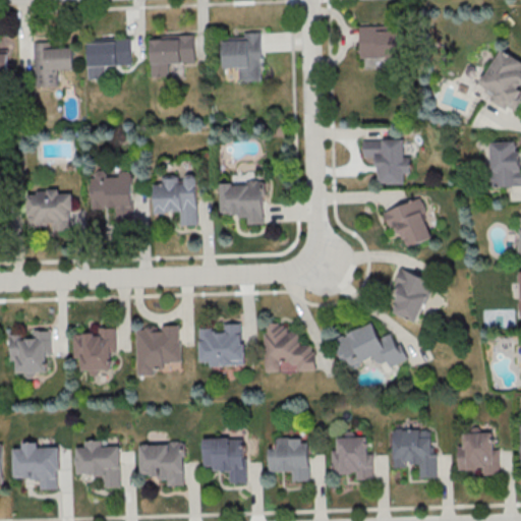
[(359,25),(359,57),(403,57),(402,24),(359,25)]
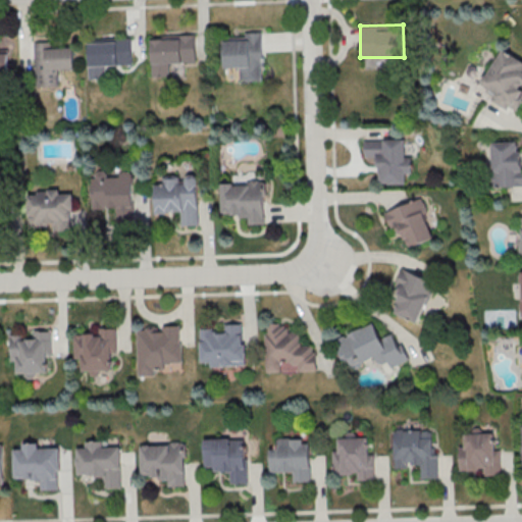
[(262,79),(261,31),(245,32),(245,37),(222,38),(223,67),(239,66),(240,80),(262,79)]
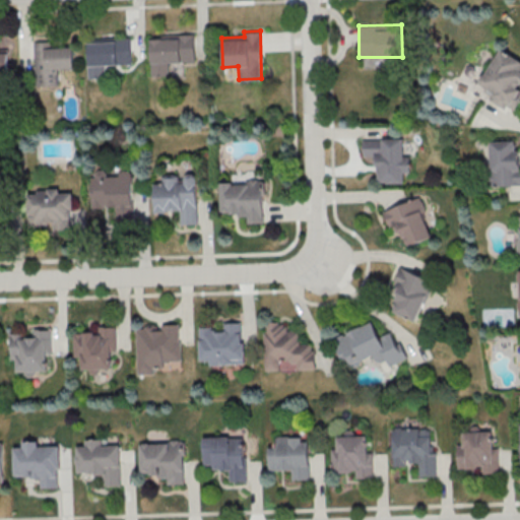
[(194,34),(159,35),(159,39),(150,39),(151,76),(168,75),(168,61),(195,61),(194,34)]
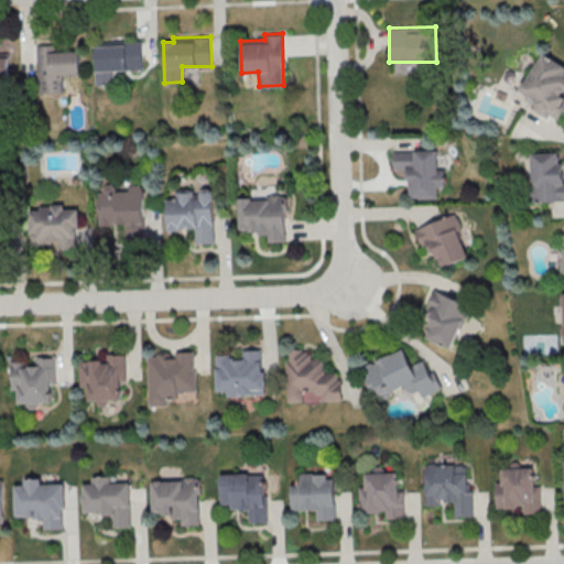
[(142,68),(141,40),(95,42),(96,84),(114,83),(114,69),(142,68)]
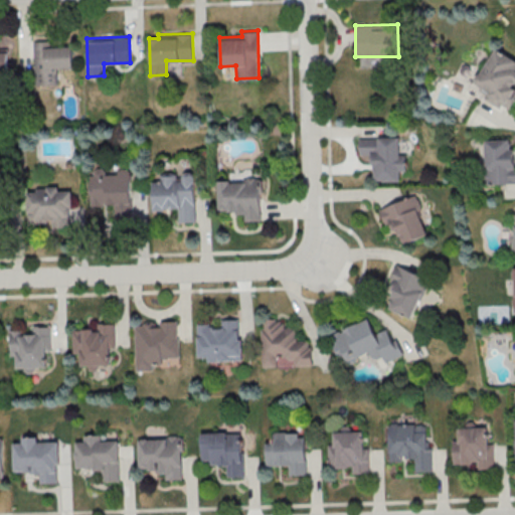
[(33,40),(34,83),(57,83),(56,67),(73,67),(72,45),(49,45),(49,40),(33,40)]
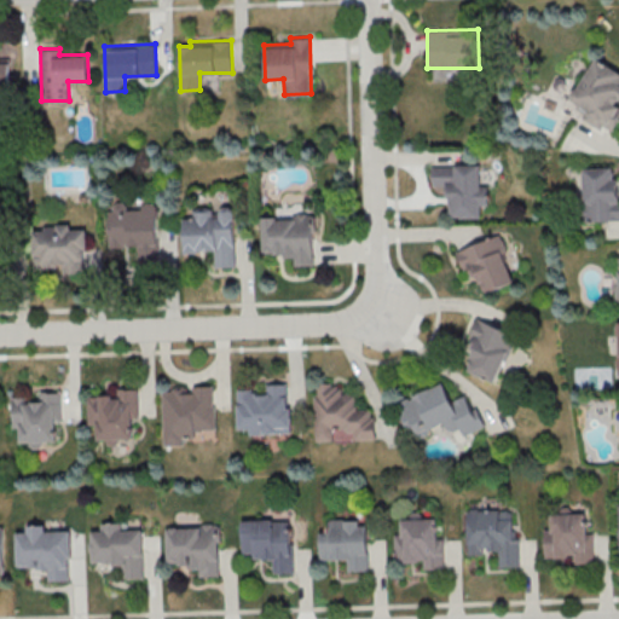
[(583,117),(611,133),(618,117),(618,104),(618,103),(618,71),(594,58),(571,99),(588,109),(583,117)]
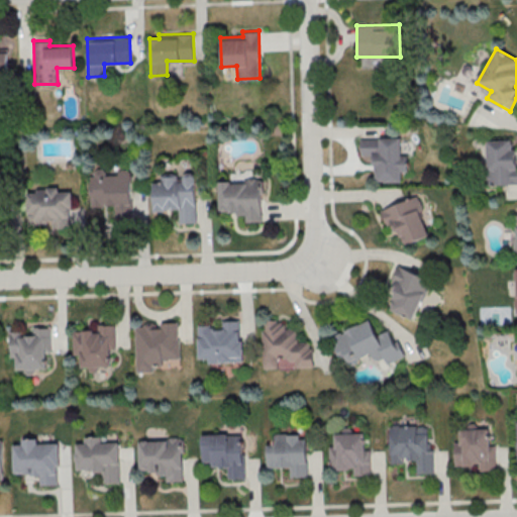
[(401,137),(360,137),(362,154),(375,154),(376,182),(402,181),(402,171),(409,171),(408,153),(402,154),(401,137)]
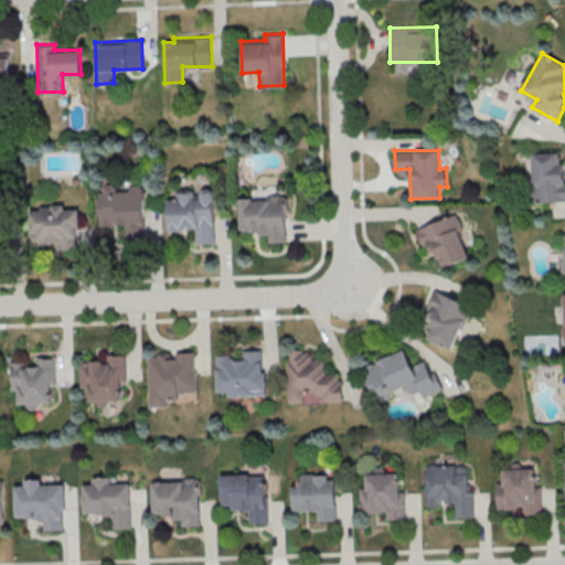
[(532,152),(532,201),(564,200),(564,185),(563,187),(563,152),(532,152)]
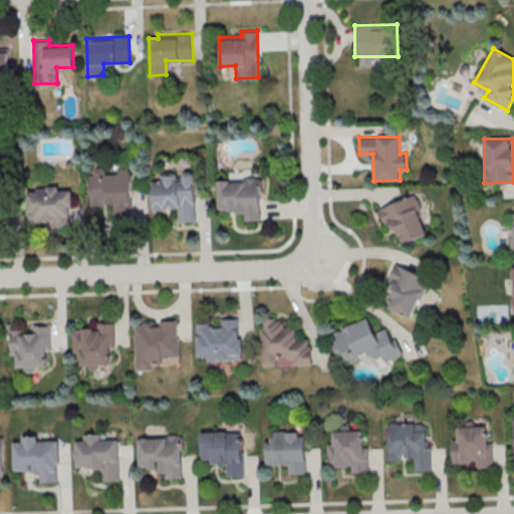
[(90,205),(113,204),(114,219),(131,219),(131,167),(118,167),(118,173),(105,173),(105,167),(90,168),(90,205)]
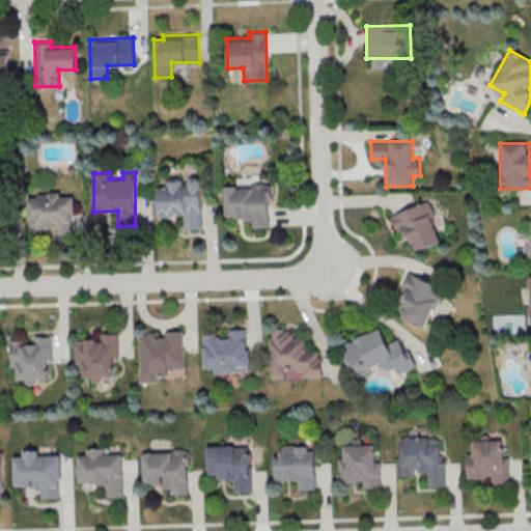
[(158,216),(184,215),(185,228),(201,228),(200,176),(186,176),(186,177),(165,178),(165,186),(158,187),(158,216)]
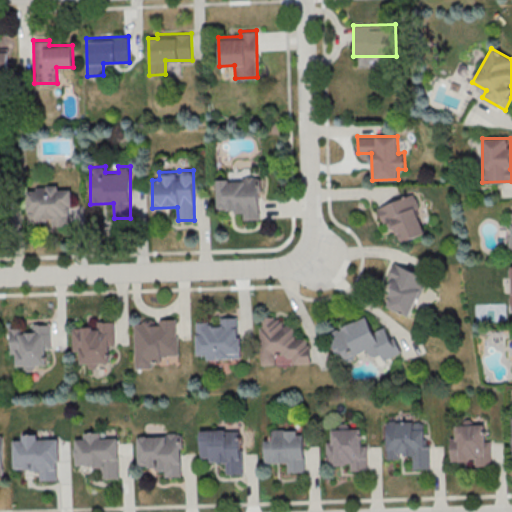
[(260,219),(260,178),(216,178),(217,211),(243,210),(243,220),(260,219)]
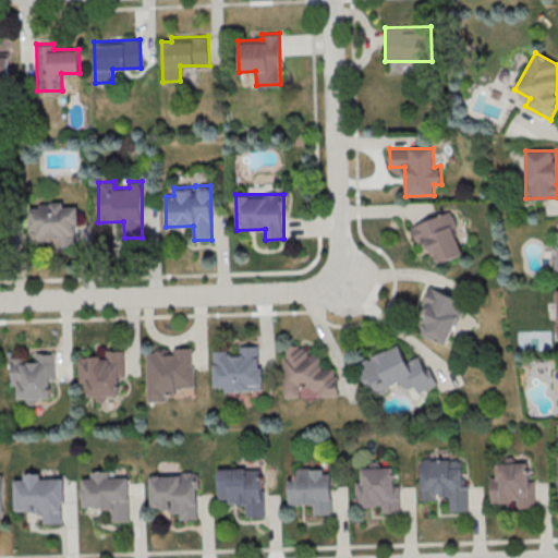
[(29,241),(56,240),(56,245),(76,245),(75,206),(63,206),(63,204),(28,204),(29,241)]
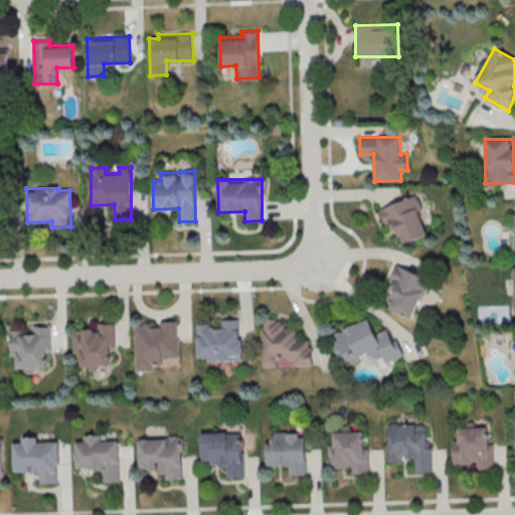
[(379,208),(385,224),(393,222),(401,243),(428,233),(414,195),(379,208)]
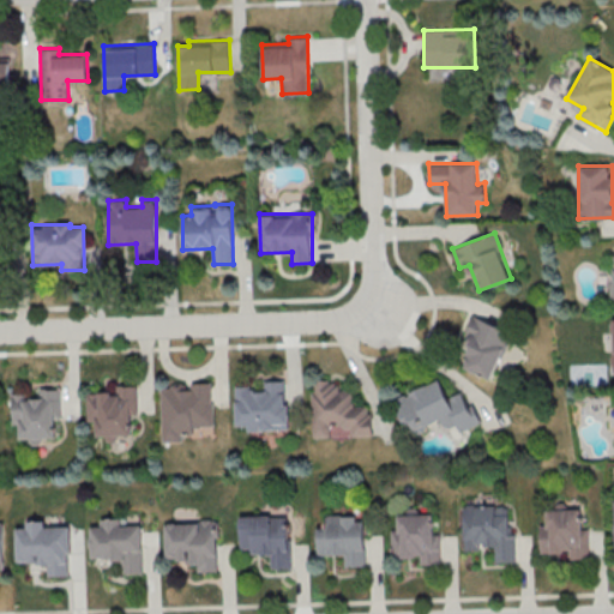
[(495,378),(510,327),(475,317),(459,368),(495,378)]
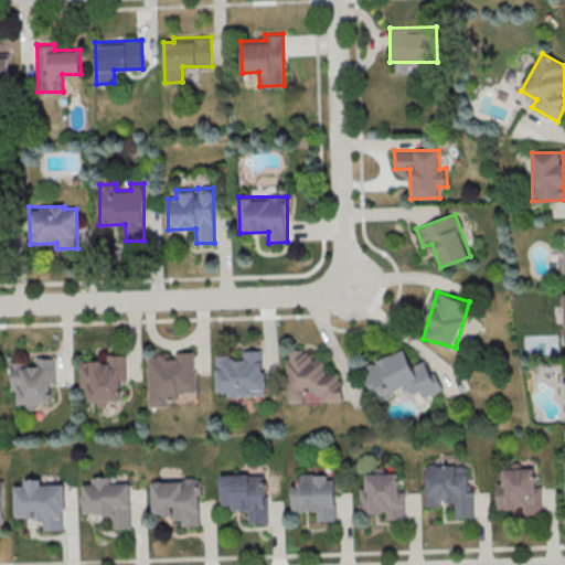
[(265,394),(264,349),(243,350),(243,359),(231,360),(231,354),(216,354),(217,391),(227,391),(227,396),(265,394)]
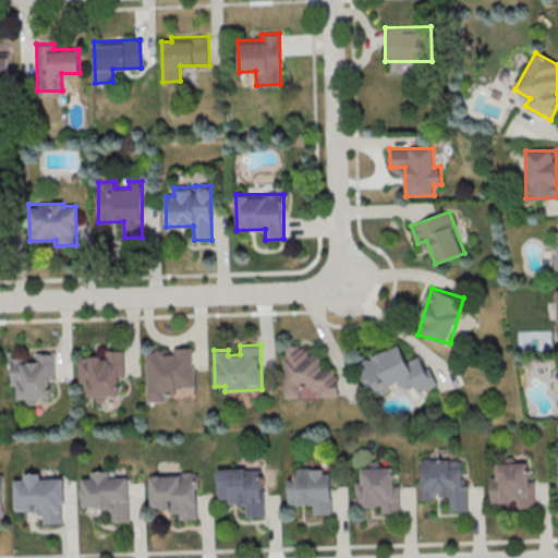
[(283,397),(300,397),(300,387),(318,387),(318,396),(337,395),(337,368),(320,368),(319,354),(306,354),(306,344),(283,344),(283,397)]
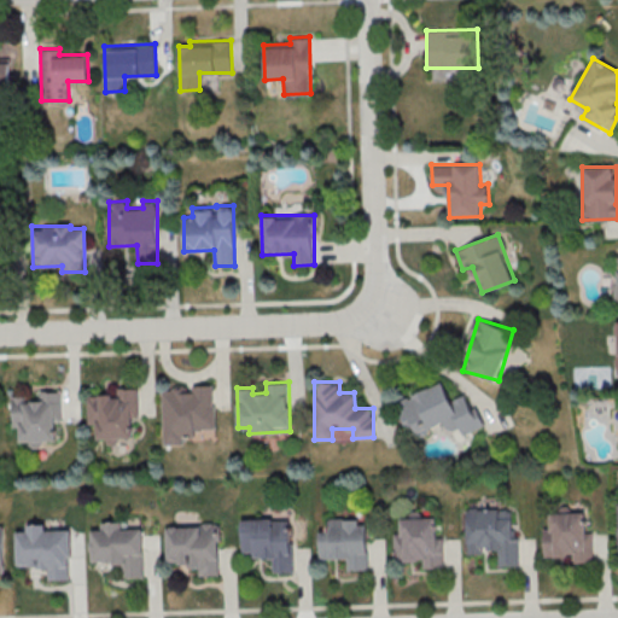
[(396,400),(409,437),(447,424),(453,439),(484,427),(477,406),(471,407),(466,394),(450,400),(444,382),(396,400)]
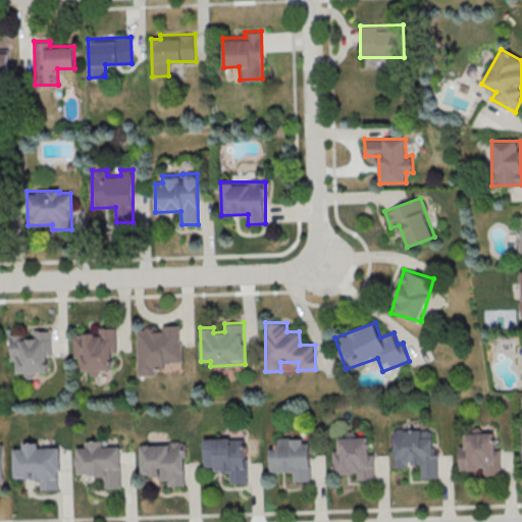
[(138,375),(155,374),(155,367),(164,366),(164,362),(181,362),(180,324),(160,325),(160,327),(137,327),(138,375)]
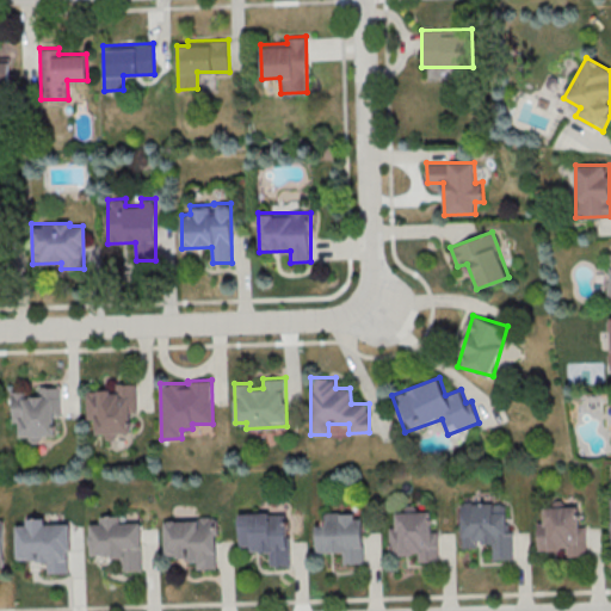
[(130,432),(130,412),(136,412),(136,383),(115,383),(115,390),(86,390),(86,419),(96,419),(96,433),(104,433),(105,438),(116,438),(116,432),(130,432)]
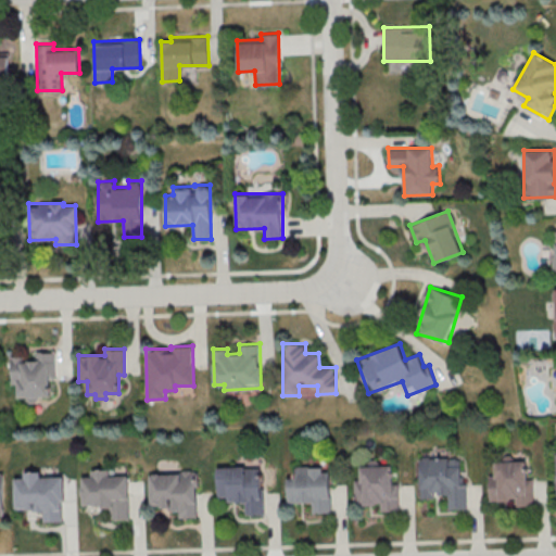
[(54,351),(36,351),(36,361),(24,361),(24,355),(11,355),(11,383),(17,383),(17,396),(25,396),(25,402),(37,402),(37,395),(49,395),(49,378),(54,378),(54,351)]
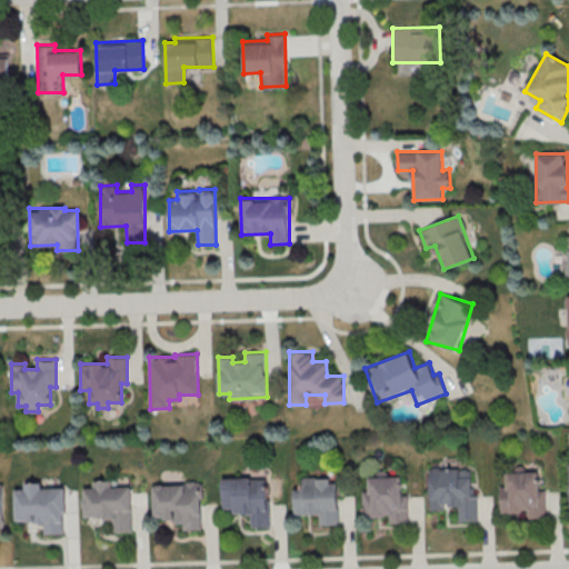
[(475,520),(475,468),(429,468),(429,508),(445,508),(445,506),(459,506),(459,520),(475,520)]
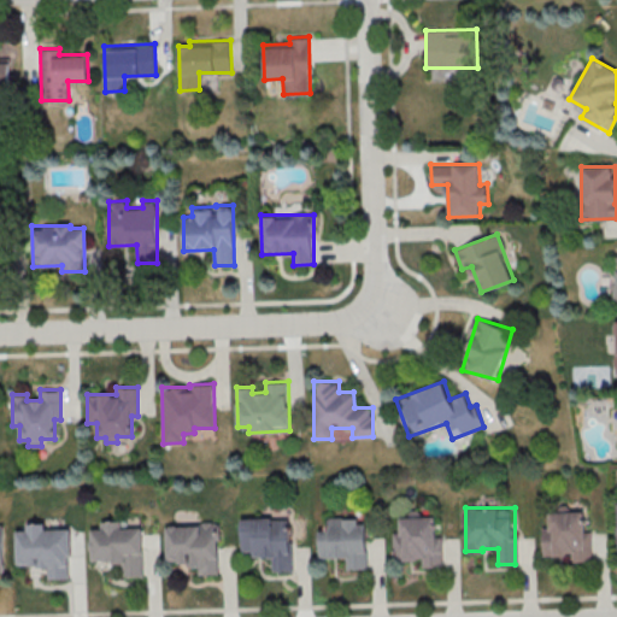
[(442,566),(442,536),(435,536),(435,516),(421,516),(421,510),(409,509),(409,516),(400,516),(400,533),(393,533),(393,559),(422,559),(422,566),(442,566)]
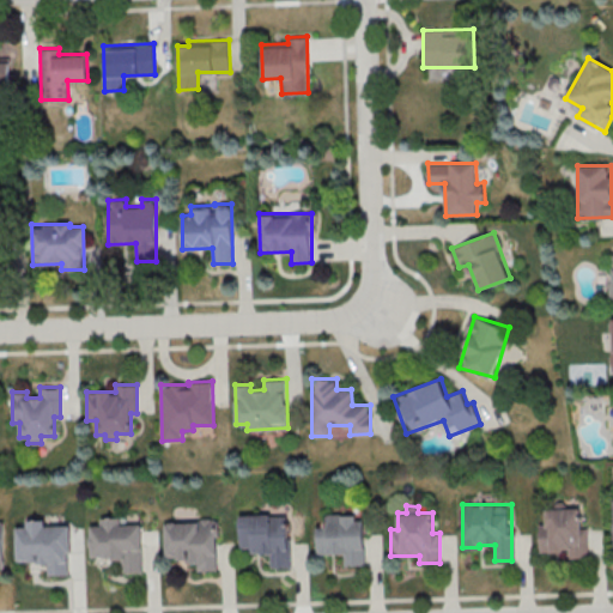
[(588,527),(581,527),(581,508),(545,508),(545,525),(539,525),(539,552),(568,551),(568,558),(588,557),(588,527)]
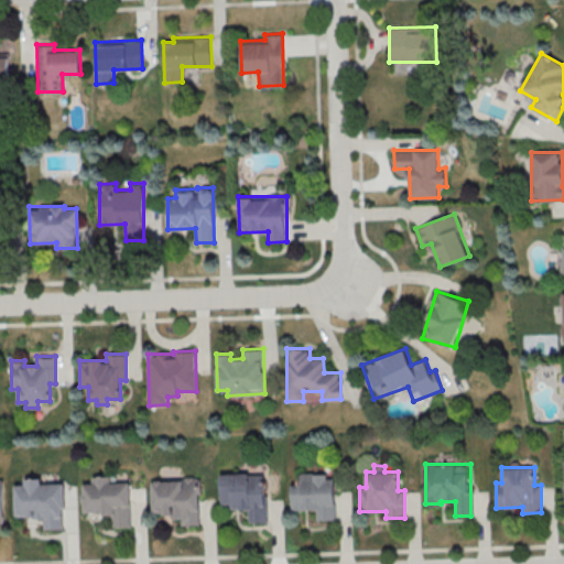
[(220,474),(221,508),(248,507),(248,521),(267,521),(266,473),(220,474)]
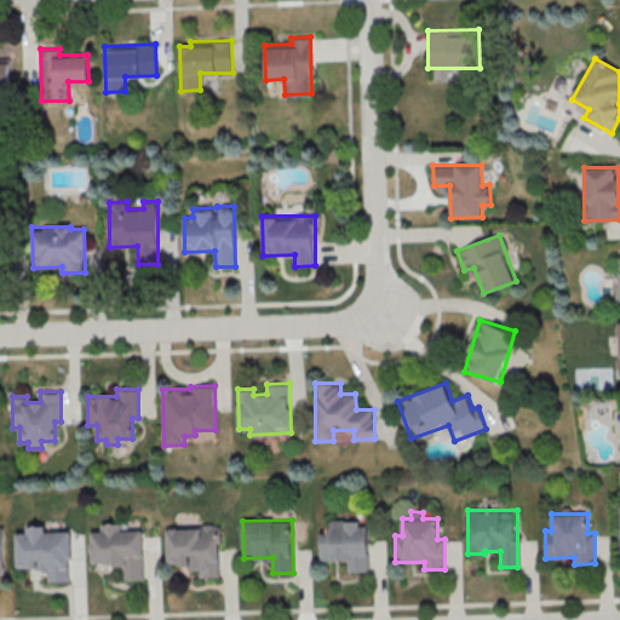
[(321,560),(348,560),(348,572),(368,570),(367,521),(329,522),(329,532),(320,533),(321,560)]
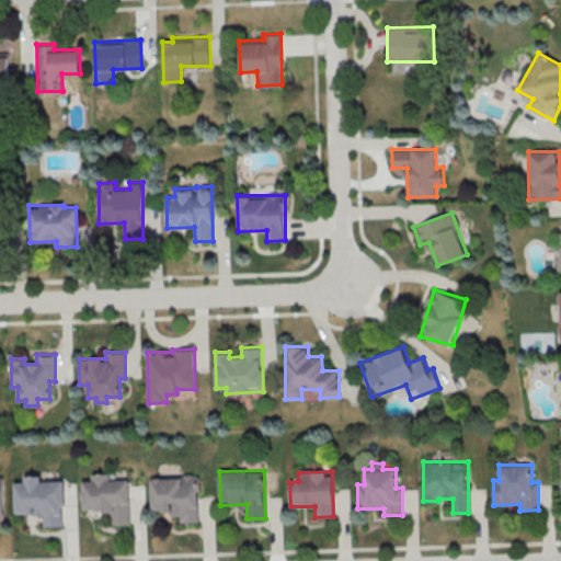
[(129,523),(129,479),(110,479),(110,472),(91,473),(91,480),(82,480),(82,510),(111,510),(111,523),(129,523)]
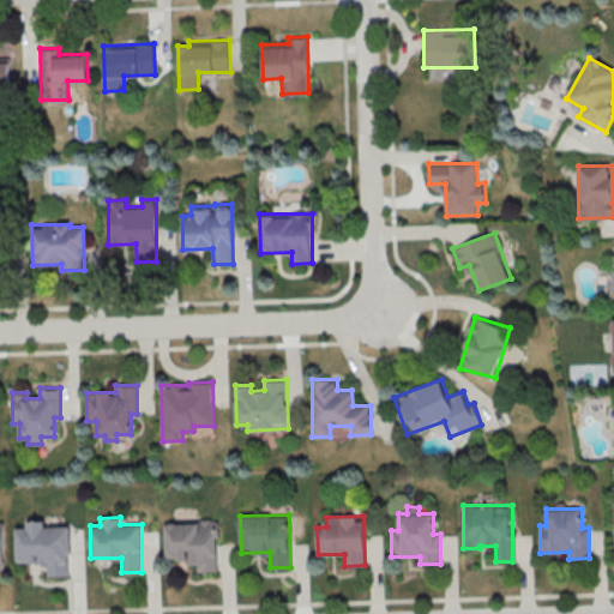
[(16,528),(17,564),(47,563),(47,576),(70,575),(68,525),(44,525),(44,521),(26,521),(26,528),(16,528)]
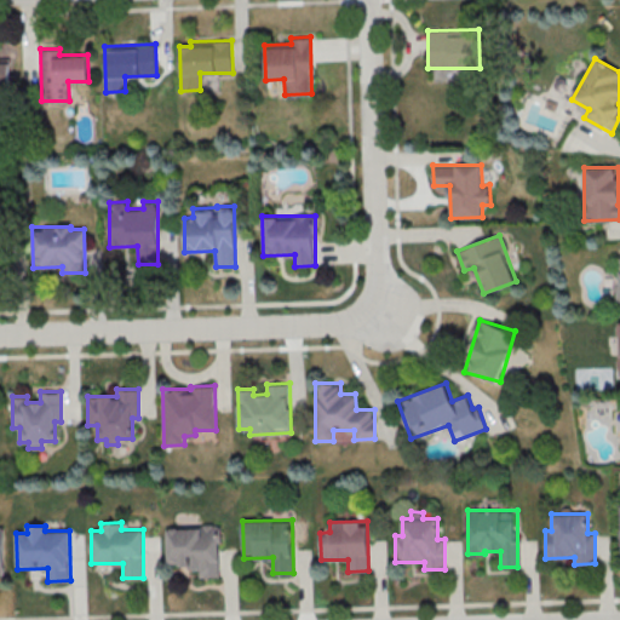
[(167,566),(197,566),(199,577),(219,577),(218,526),(166,527),(167,566)]
